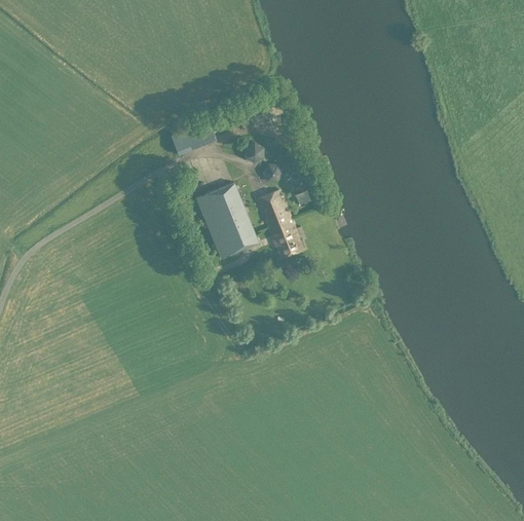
[(210,122),(173,137),(180,156),(218,141),(210,122)]
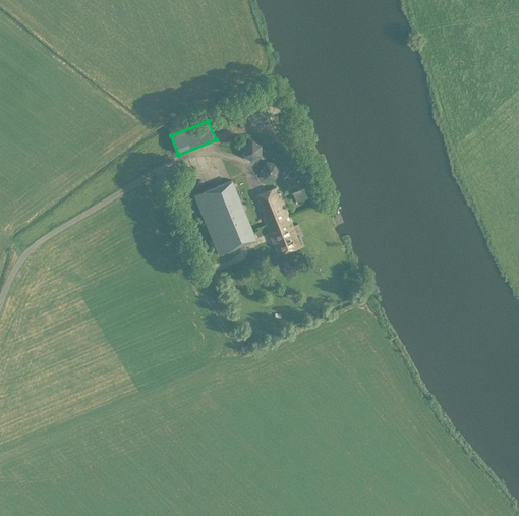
[(248,161),(262,158),(258,146),(245,150),(248,161)]
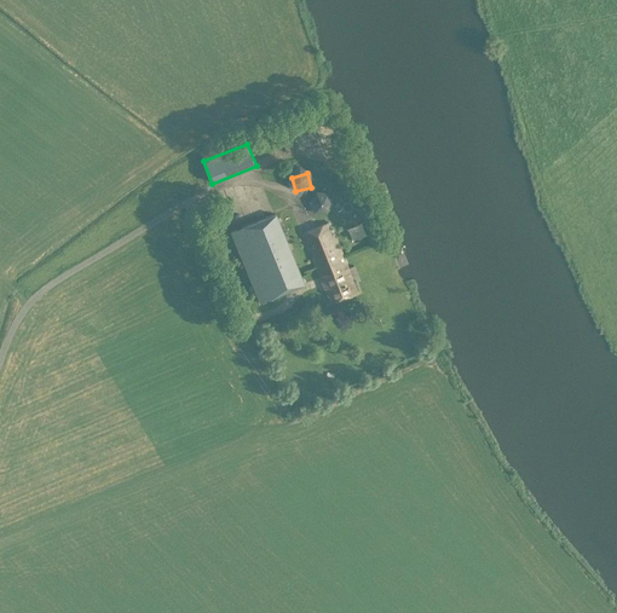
[(334,209),(328,197),(312,204),(317,217),(334,209)]
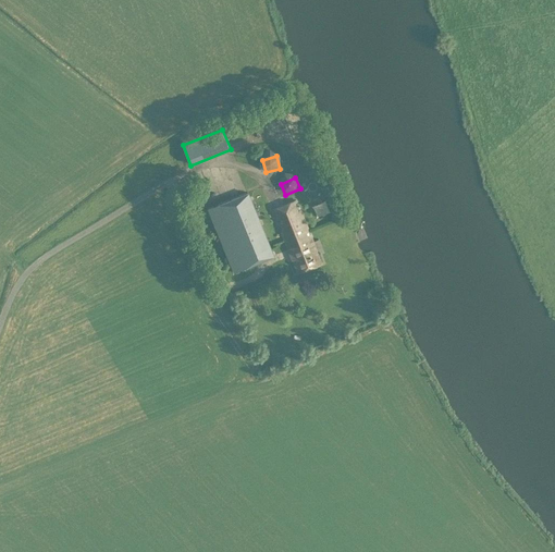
[(235,274),(274,258),(249,195),(209,211),(235,274)]
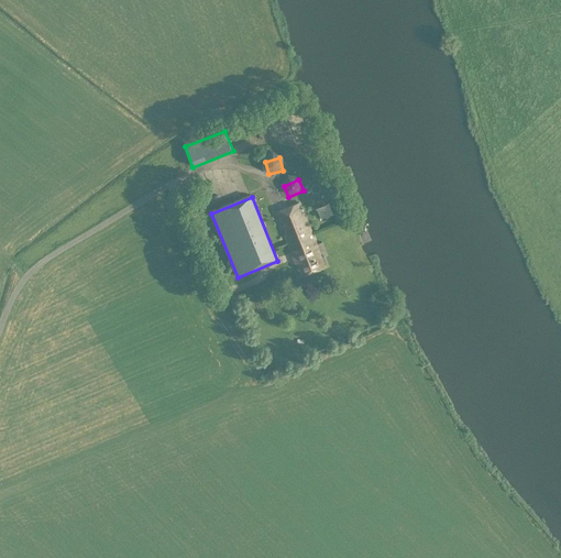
[(286,238),(303,279),(326,269),(299,206),(277,215),(283,230),(286,228),(288,237),(286,238)]
